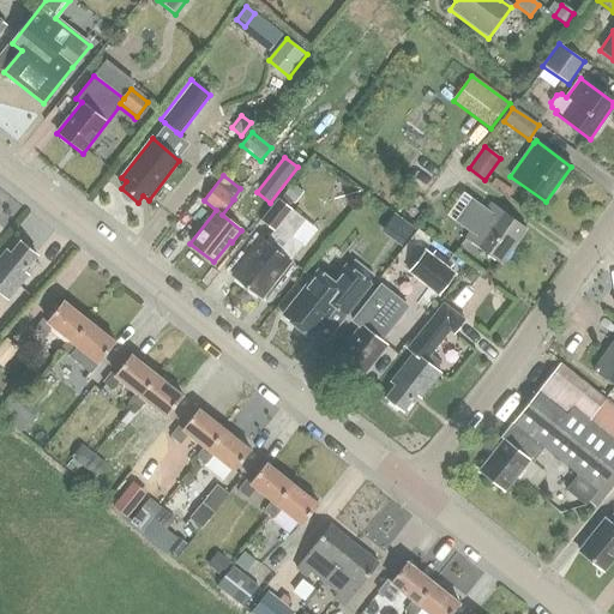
[(494,178),(489,184),(500,192),(505,186),(494,178)]
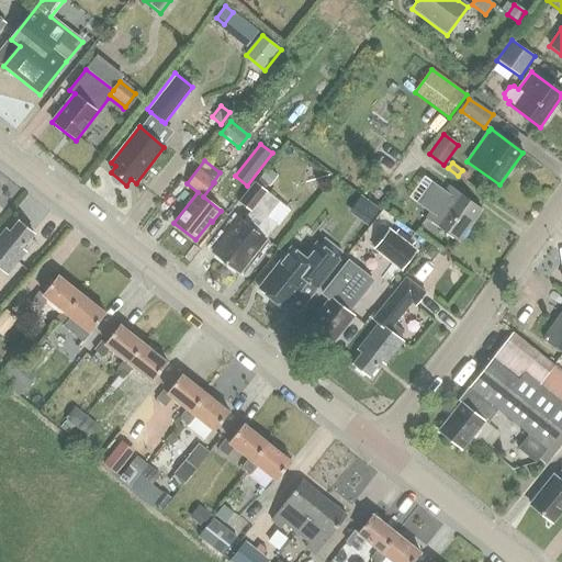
[(256,178),(268,188),(278,177),(265,167),(256,178)]
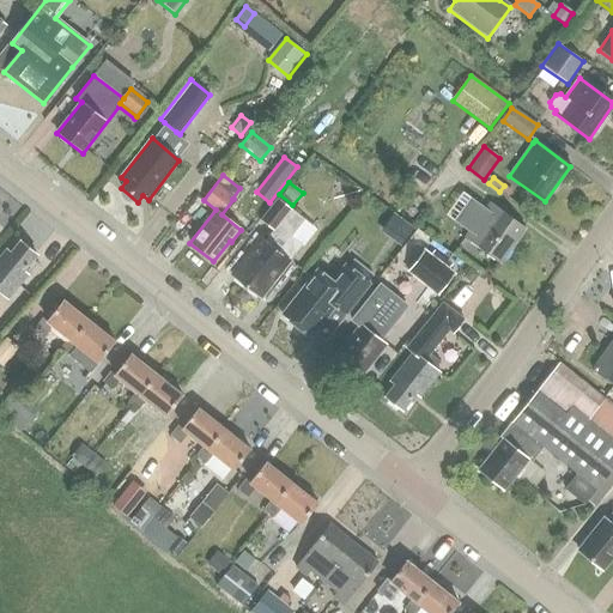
[(471,198),(454,222),(469,232),(465,240),(499,265),(525,229),(490,204),(486,210),(471,198)]
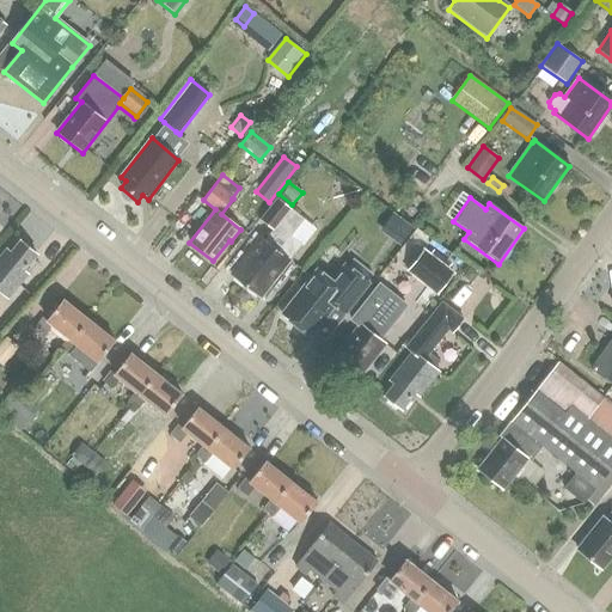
[(259,298),(288,262),(301,245),(288,236),(301,219),(275,199),(258,220),(270,231),(262,242),(259,239),(232,275),(259,298)]
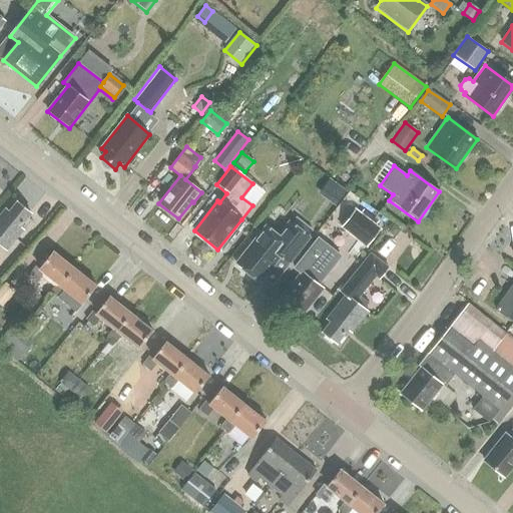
[(330,178),(322,189),(339,201),(347,191),(330,178)]
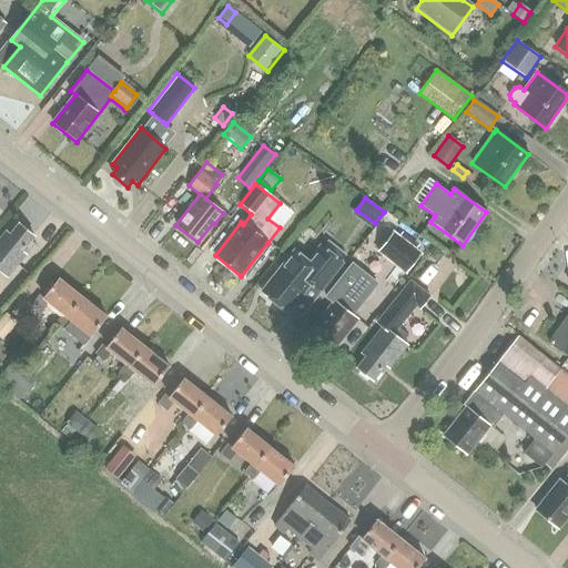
[(29,251),(26,249),(33,237),(19,225),(10,235),(6,232),(0,240),(0,272),(7,277),(29,251)]
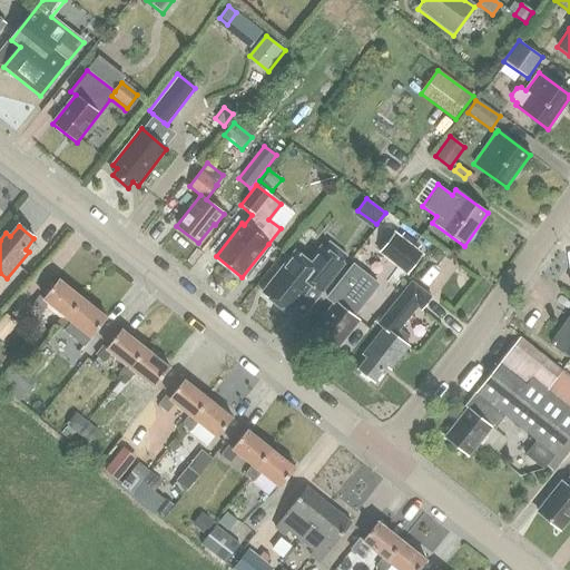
[(419,251),(421,247),(420,246),(404,234),(401,237),(395,233),(380,254),(408,276),(423,255),(422,254),(419,251)]
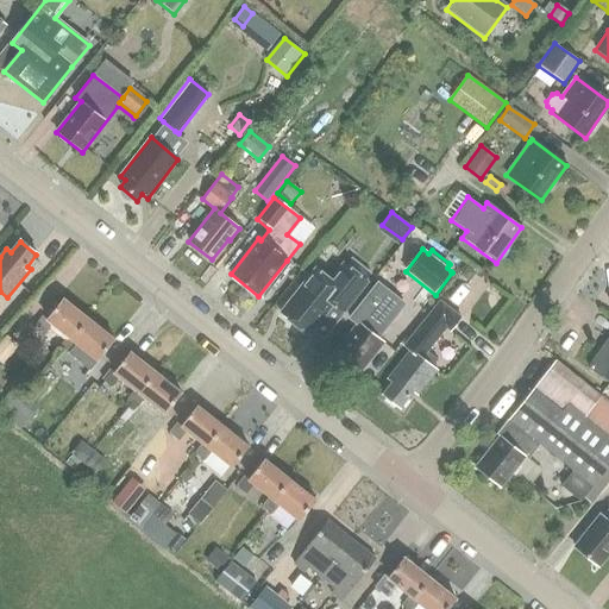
[(352,259),(347,267),(344,264),(330,282),(315,270),(281,313),(308,336),(333,306),(343,313),(368,283),(366,282),(371,275),(352,259)]
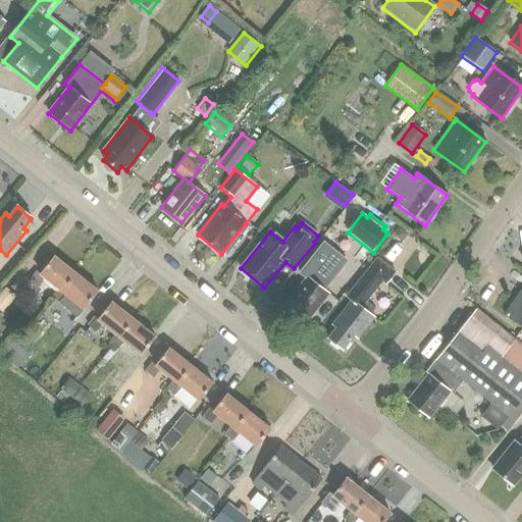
[(408,235),(400,228),(395,236),(402,242),(408,235)]
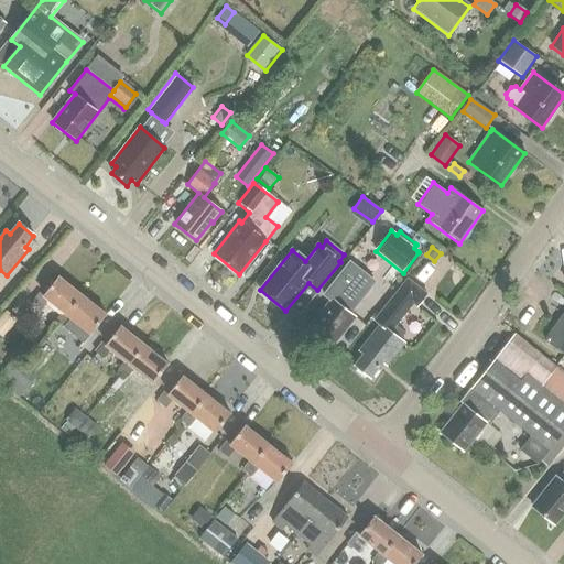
[(359,317),(355,315),(378,286),(350,266),(323,301),(328,304),(308,329),(334,349),(359,317)]
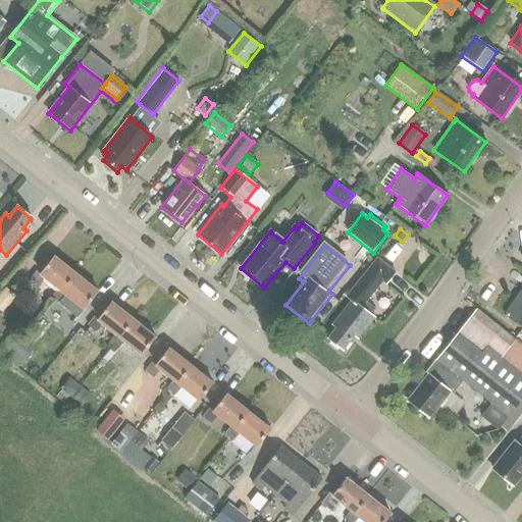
[(356,259),(335,284),(345,293),(373,257),(363,249),(362,250),(359,248),(353,256),(356,259)]
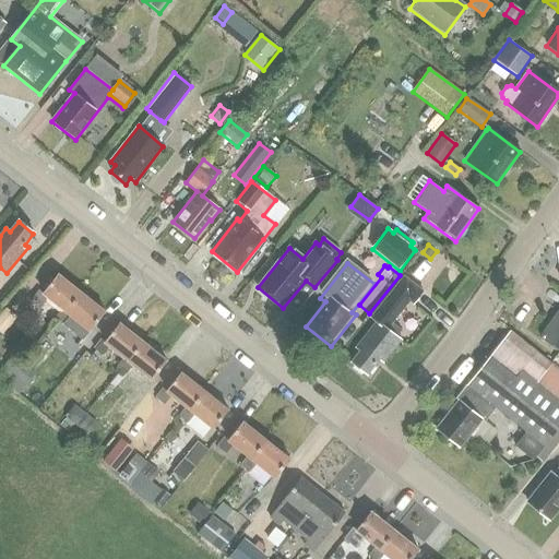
[(39,292),(33,300),(39,306),(47,298),(62,310),(66,313),(81,294),(57,275),(43,294),(39,292)]
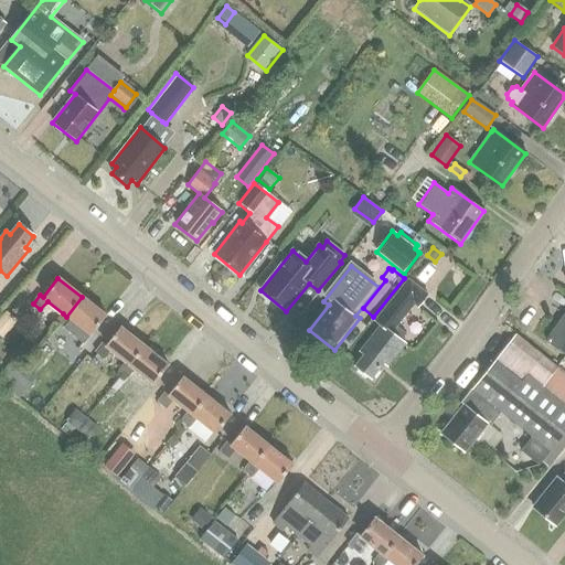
[(393,323),(411,302),(417,307),(426,296),(408,281),(376,322),(381,327),(360,353),(364,356),(355,368),(371,379),(383,363),(387,366),(405,343),(402,340),(406,334),(393,323)]
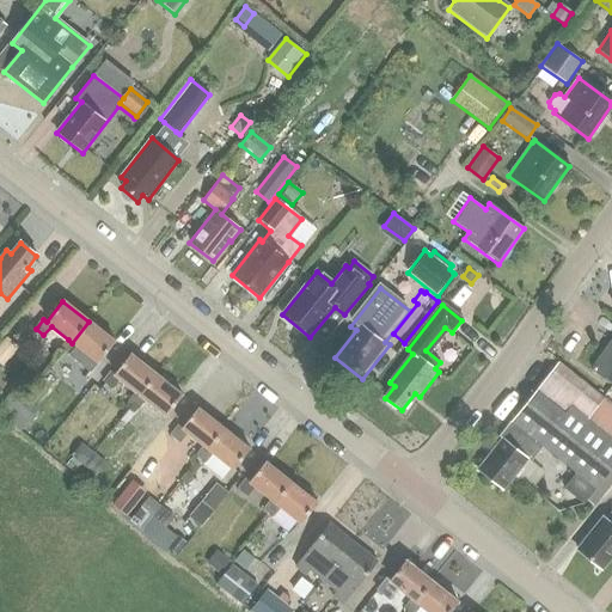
[(68,340),(61,349),(91,373),(115,343),(89,322),(72,343),(68,340)]
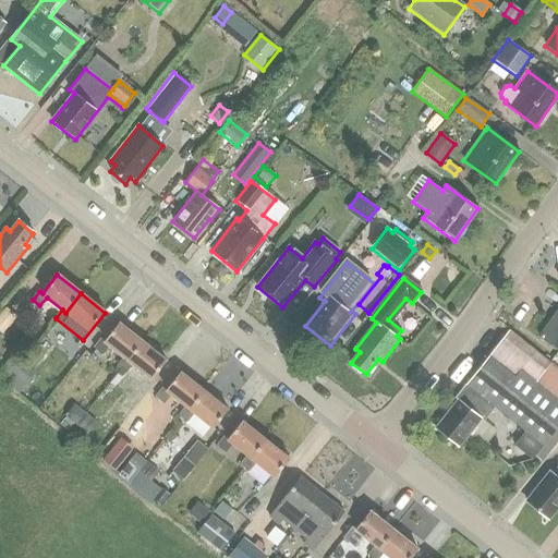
[(15,317),(4,307),(0,312),(0,332),(1,335),(15,317)]
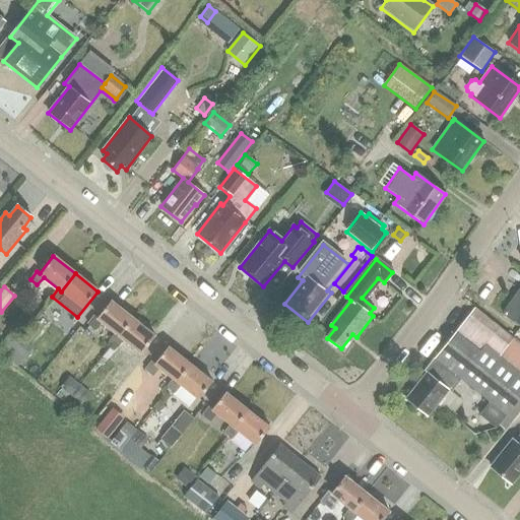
[(519,288),(502,314),(519,327),(519,288)]
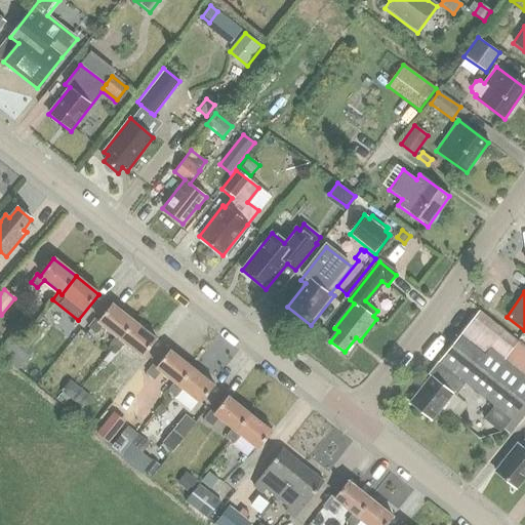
[(102,326),(117,337),(120,340),(134,322),(112,305),(97,322),(94,319),(88,327),(95,333),(102,326)]
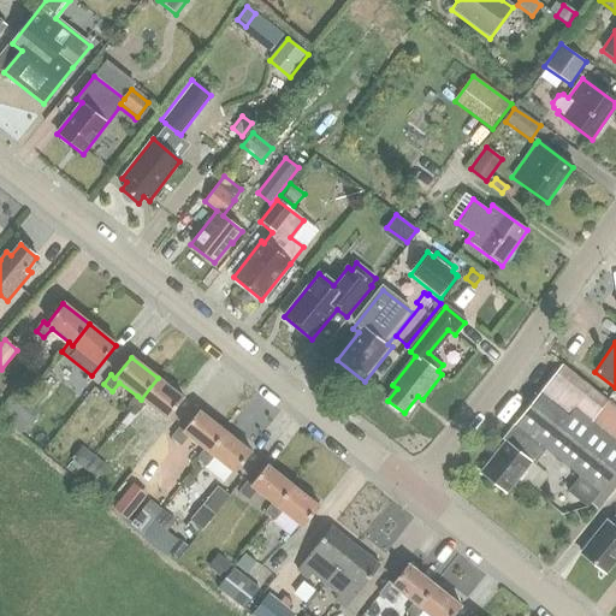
[(615,407),(562,365),(545,386),(501,440),(504,443),(480,474),(505,495),(529,462),(533,466),(545,450),(579,475),(566,491),(587,508),(591,503),(615,471),(615,407)]
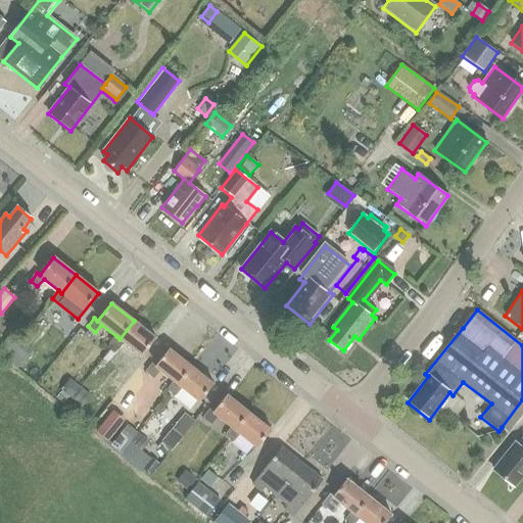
[(120,339),(116,336),(109,344),(116,350),(124,342),(141,357),(155,339),(134,321),(120,339)]
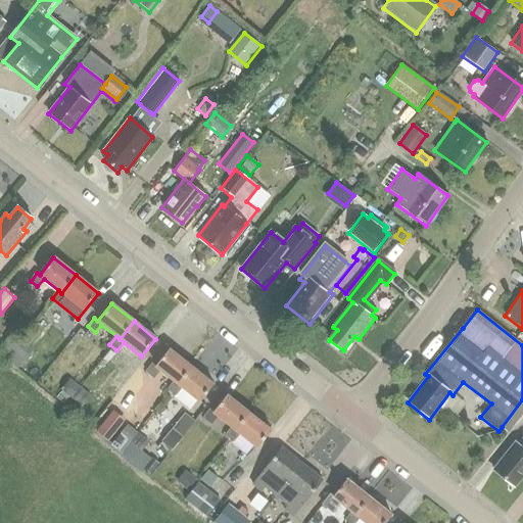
[(14,351),(21,341),(11,333),(3,343),(14,351)]
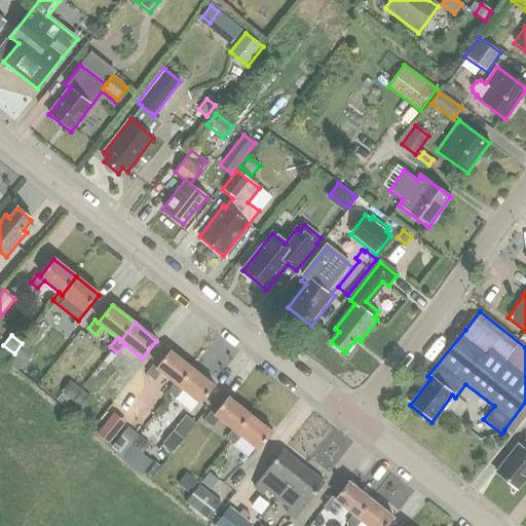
[(14,353),(25,362),(33,350),(22,343),(14,353)]
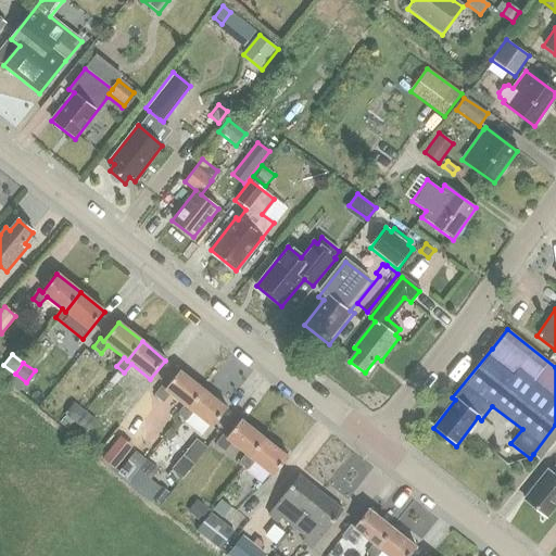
[(188,408),(203,390),(180,371),(165,390),(162,388),(155,395),(163,402),(169,394),(185,406),(188,408)]
